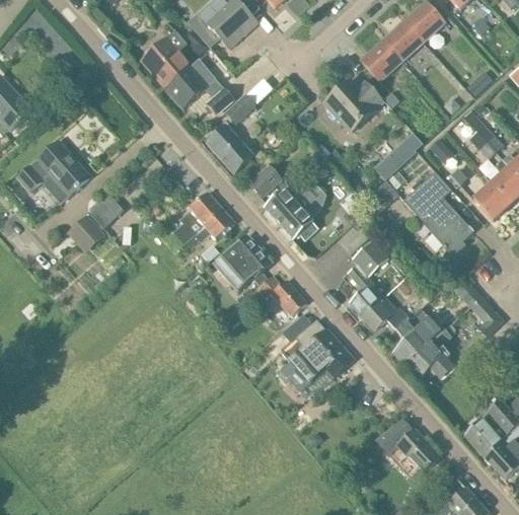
[(260,7),(253,0),(225,0),(229,4),(208,23),(229,48),(257,22),(250,15),(260,7)]
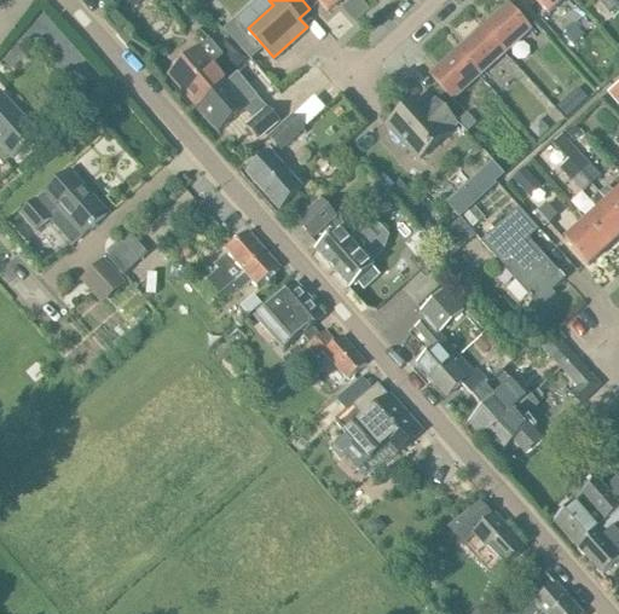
[(539,0),(549,11),(560,0),(539,0)]
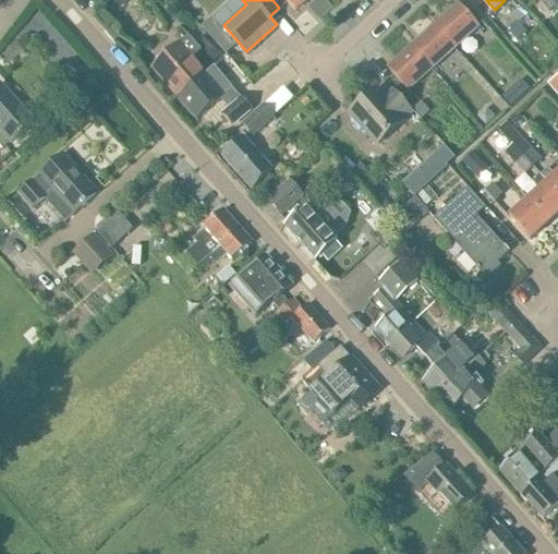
[(549,9),(557,2),(555,0),(541,0),(549,9)]
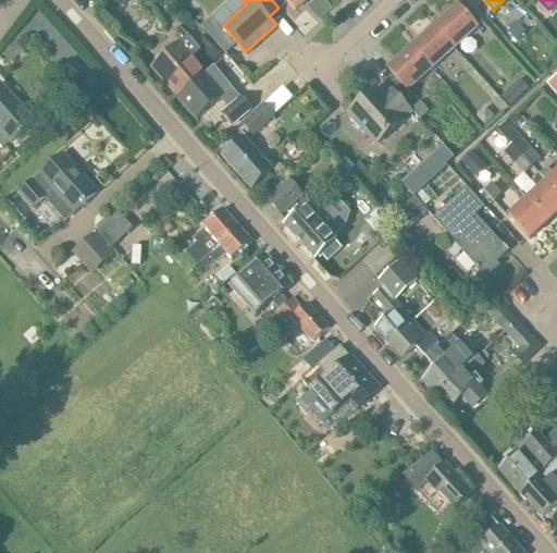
[(478,24),(472,17),(457,1),(434,22),(454,45),(478,24)]
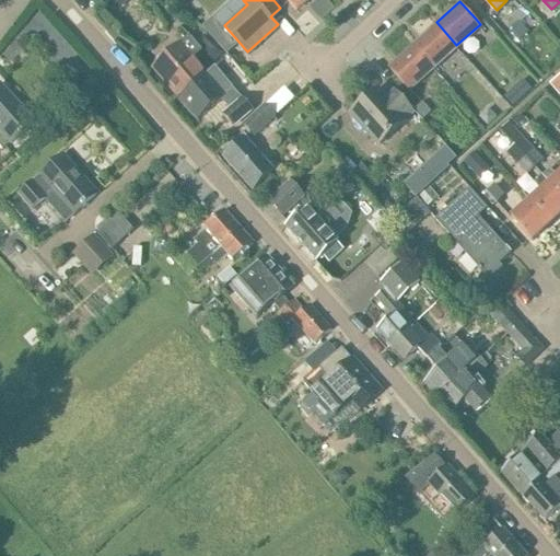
[(517,20),(505,32),(521,48),(533,36),(517,20)]
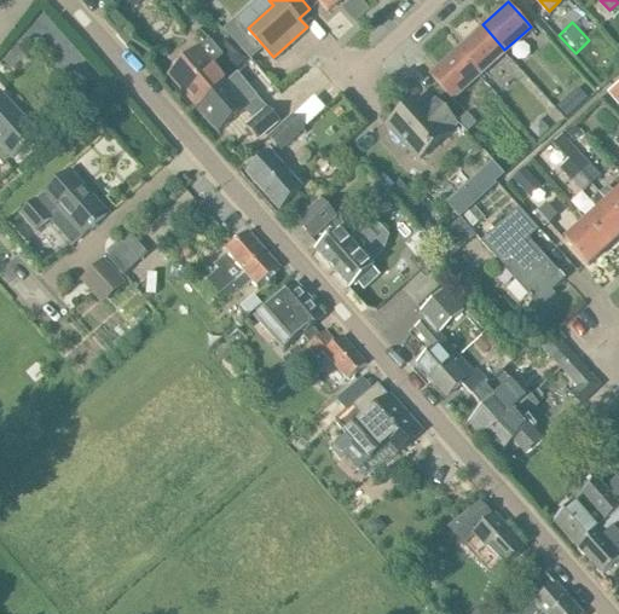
[(586,29),(603,48),(596,54),(609,70),(617,64),(618,65),(618,64),(618,48),(595,22),(586,29)]
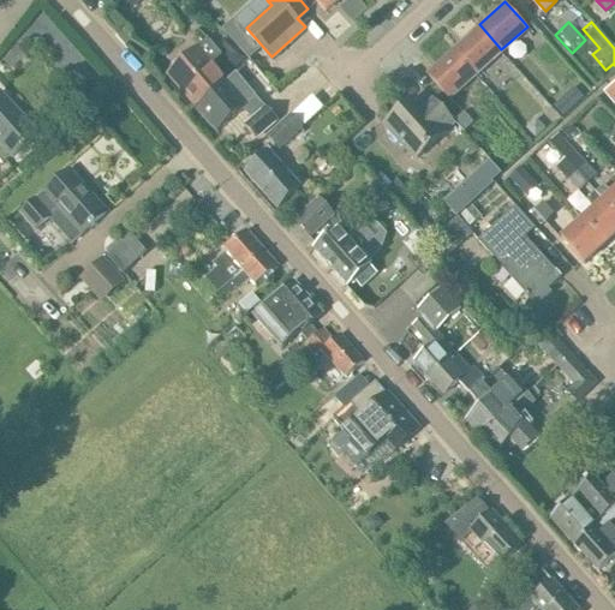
[(501,49),(479,24),(454,48),(476,72),(501,49)]
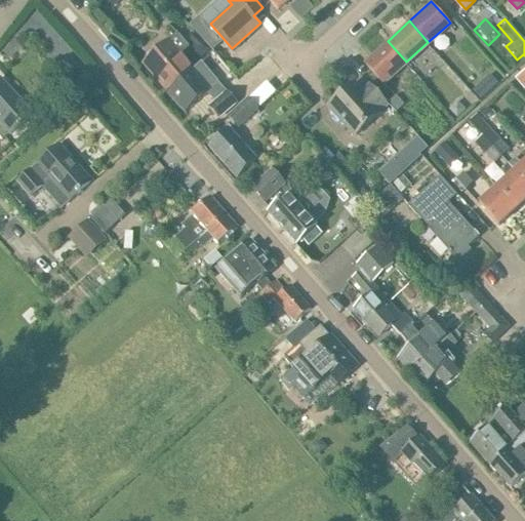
[(177,30),(149,53),(142,59),(166,87),(192,65),(193,66),(201,59),(213,49),(196,33),(187,40),(177,30)]
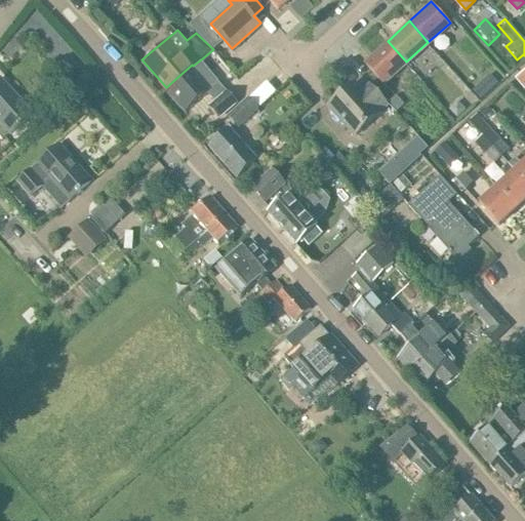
[(460,31),(450,40),(459,50),(470,40),(460,31)]
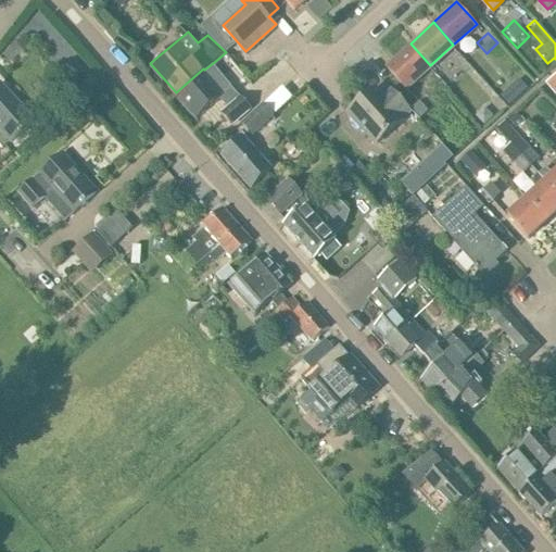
[(430,65),(411,44),(387,64),(407,86),(430,65)]
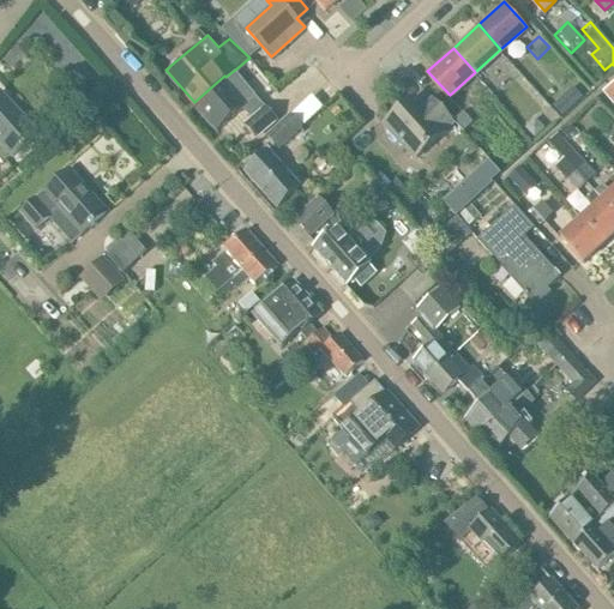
[(216,128),(222,124),(242,106),(252,116),(245,122),(257,134),(277,116),(265,104),(235,70),(226,77),(224,76),(194,102),(216,128)]
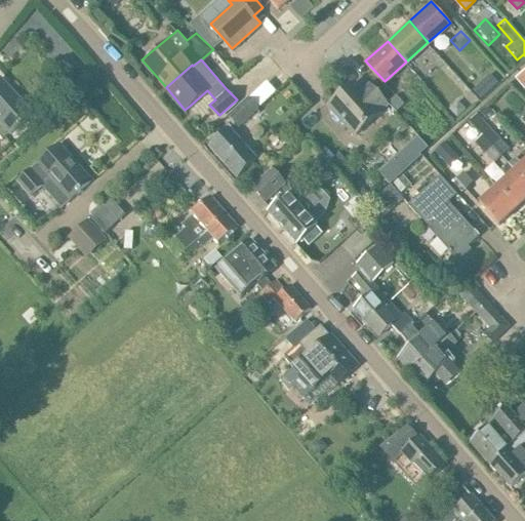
[(490,71),(472,87),(481,96),(498,80),(490,71)]
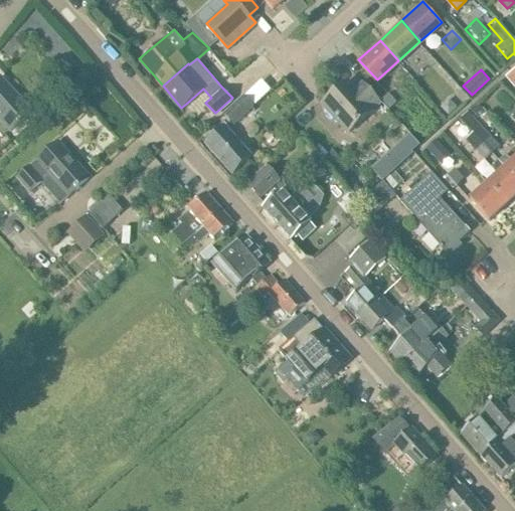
[(0,75),(0,131),(2,134),(8,130),(9,132),(22,121),(21,119),(31,110),(1,75),(0,75)]
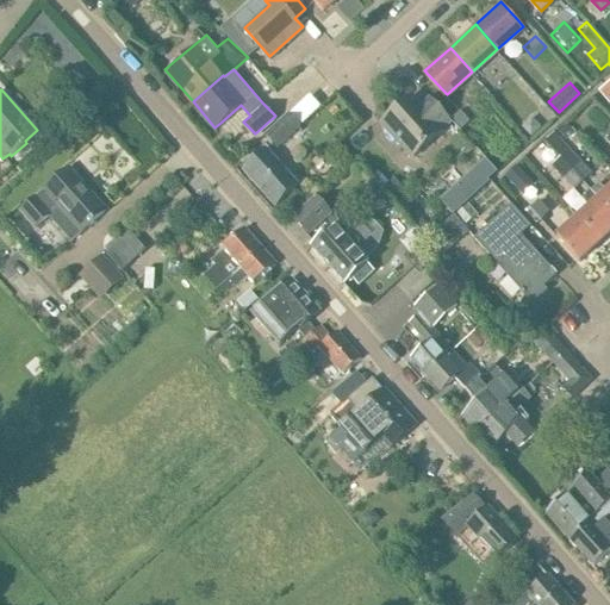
[(311,92),(265,132),(263,132),(275,145),(322,105),(311,92)]
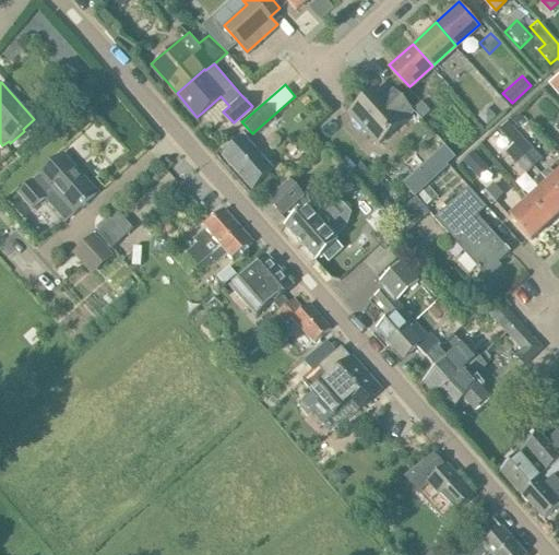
[(404,118),(403,116),(413,107),(395,87),(384,97),(380,97),(373,90),(351,110),(379,141),(404,118)]
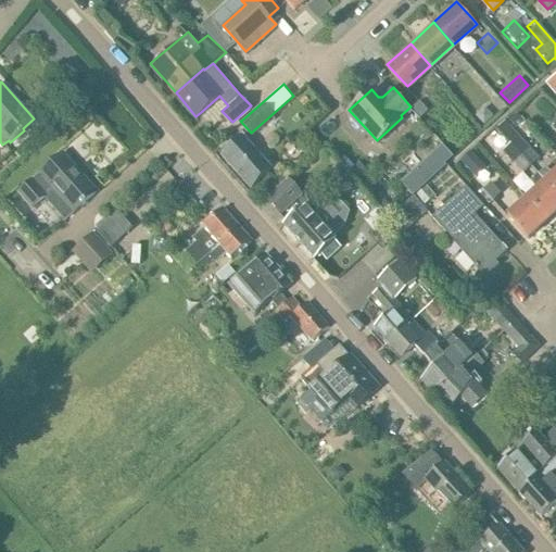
[(420,98),(412,105),(421,116),(429,108),(420,98)]
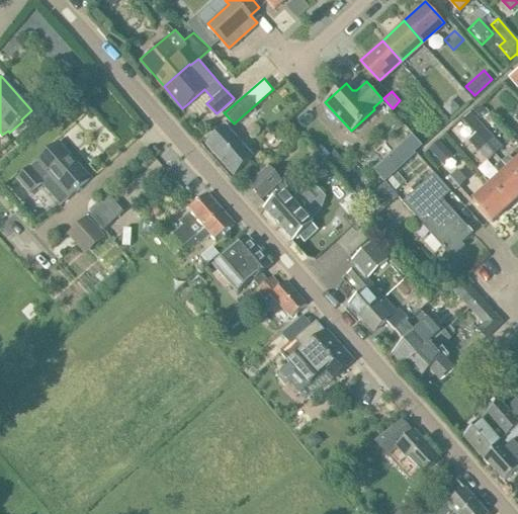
[(514,119),(516,117),(517,119),(517,96),(513,92),(507,98),(511,102),(504,109),(514,119)]
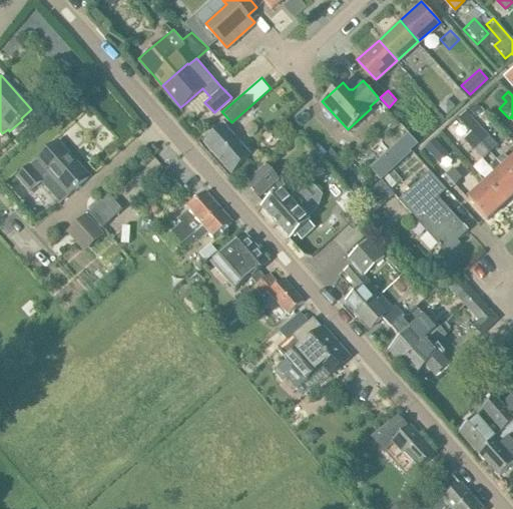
[(478,102),(471,109),(477,115),(484,109),(478,102)]
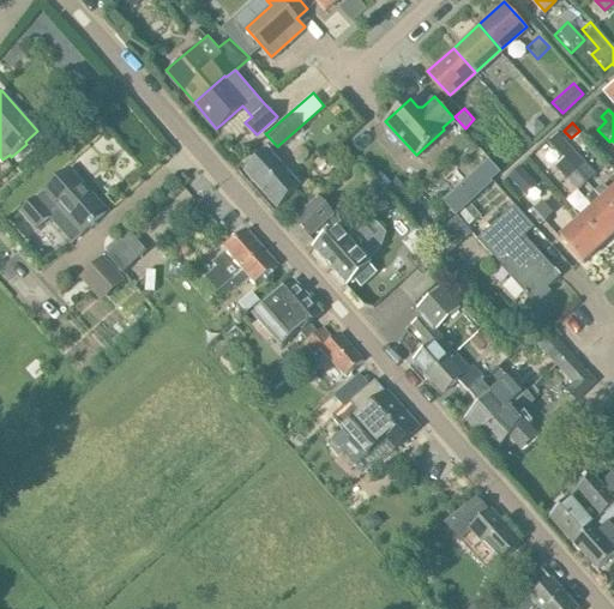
[(549,139),(564,155),(588,180),(596,172),(559,131),(549,139)]
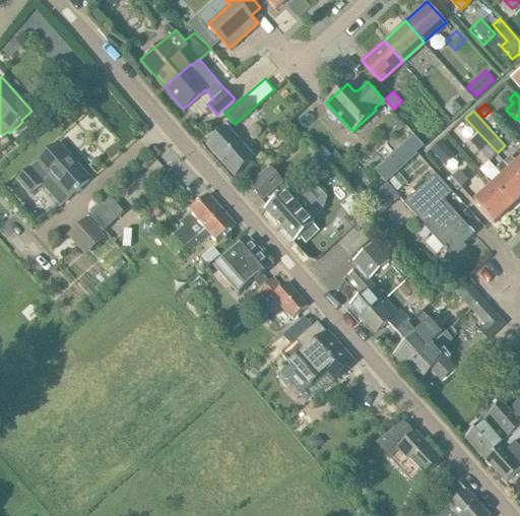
[(225,126),(216,134),(207,142),(235,173),(253,155),(225,126)]
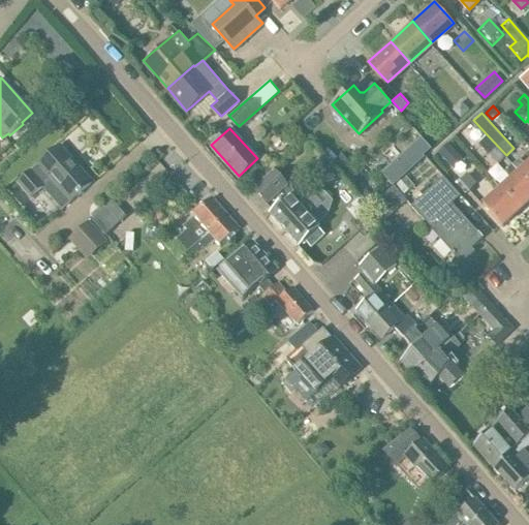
[(498,162),(506,155),(486,133),(478,141),(498,162)]
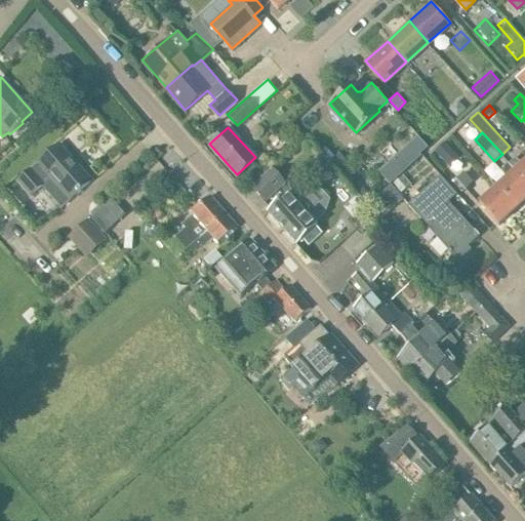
[(444,139),(435,149),(449,164),(459,155),(445,139),(444,139)]
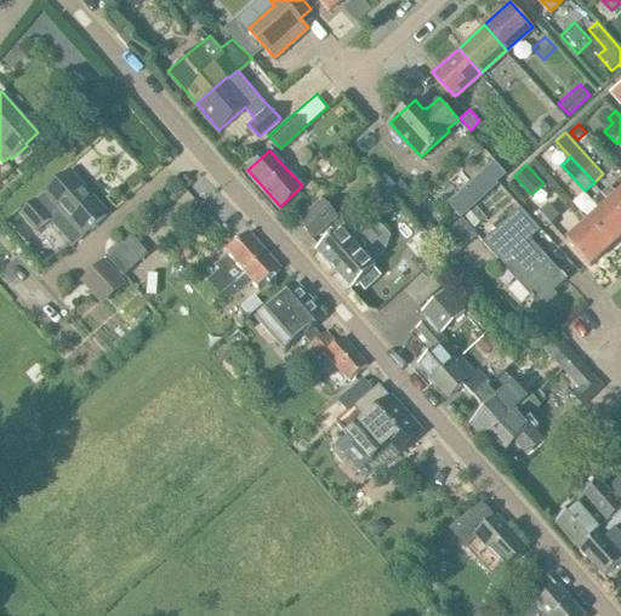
[(52,184),(21,214),(33,228),(49,215),(61,229),(73,244),(81,237),(92,227),(96,223),(95,222),(108,211),(70,169),(52,184)]
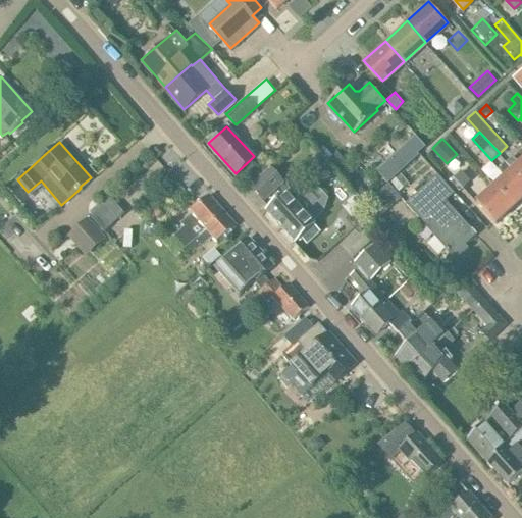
[(521,177),(521,156),(519,160),(514,154),(507,160),(521,177)]
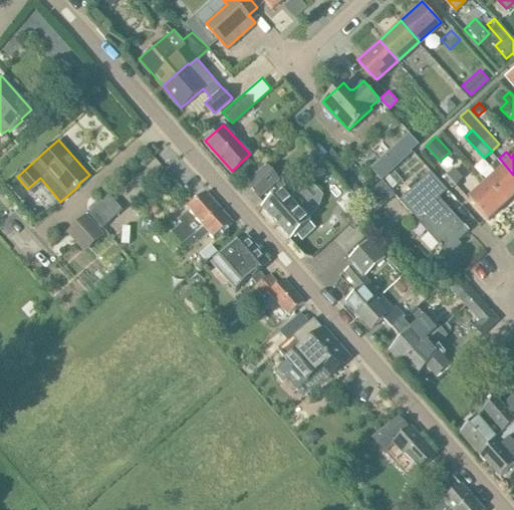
[(257,154),(252,159),(259,168),(265,163),(257,154)]
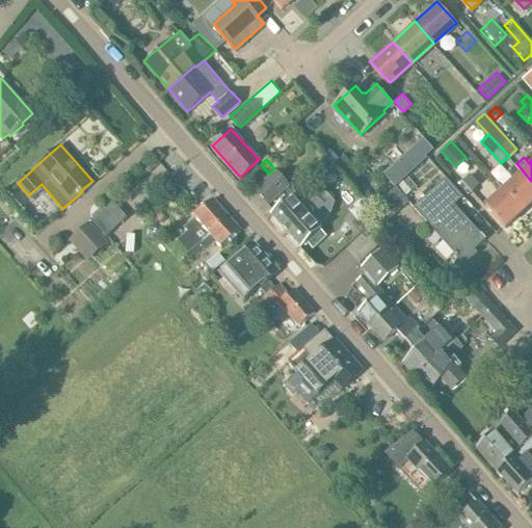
[(287,159),(276,167),(280,172),(290,163),(287,159)]
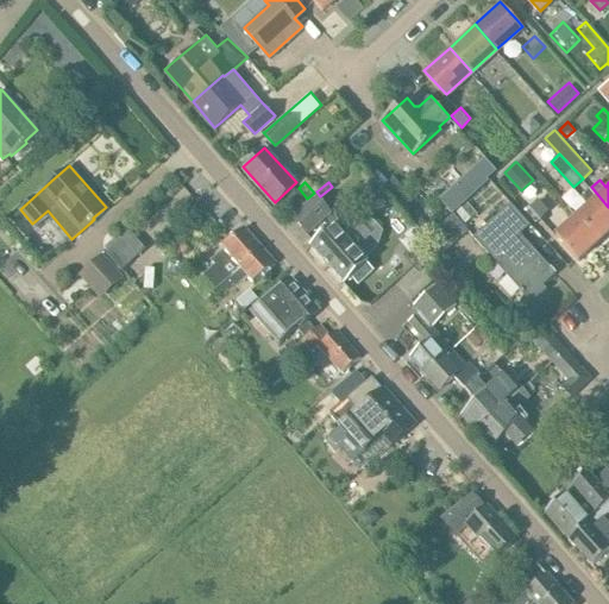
[(582,195),(588,202),(576,213),(600,239),(608,230),(608,207),(591,187),(582,195)]
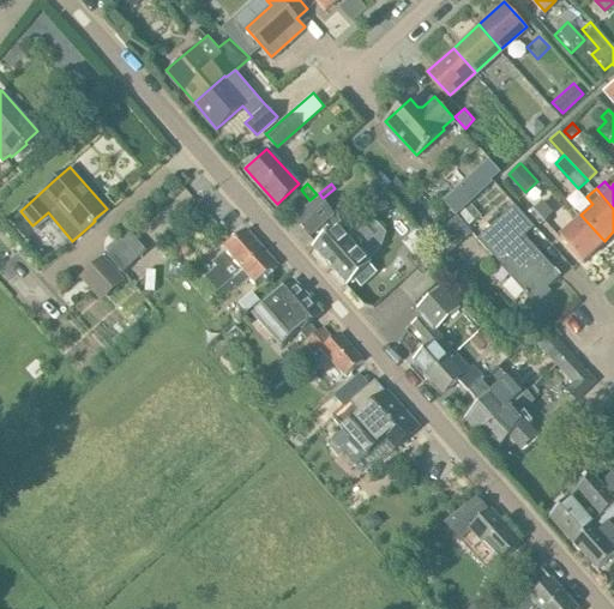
[(527,200),(546,219),(554,211),(537,191),(527,200)]
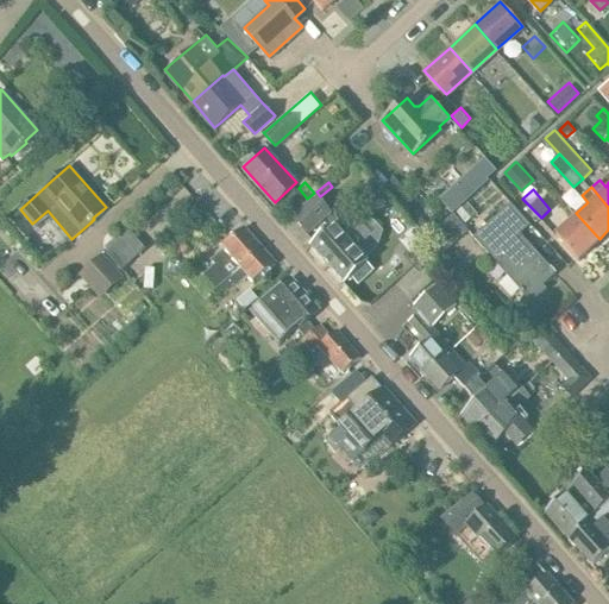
[(307,231),(312,226),(330,211),(314,194),(292,214),(307,231)]
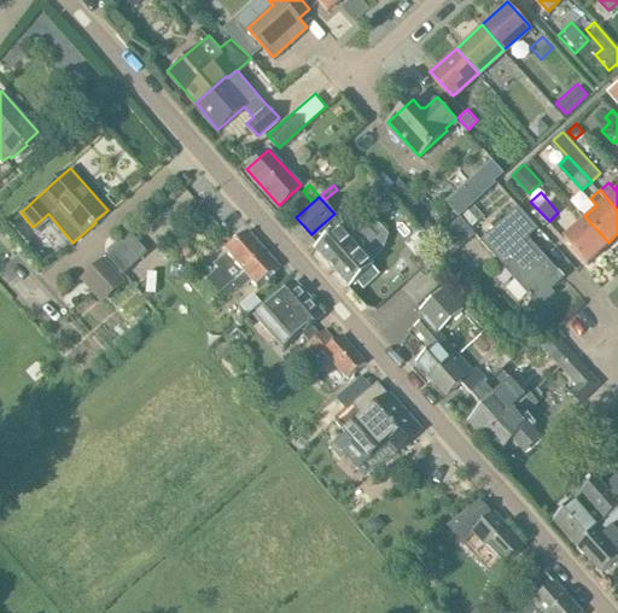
[(473,203),(461,214),(471,225),(483,215),(473,203)]
